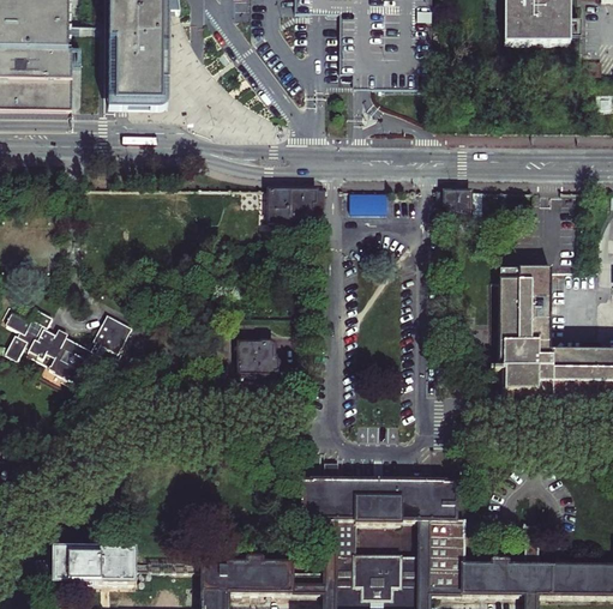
[(0,0),(0,113),(72,114),(73,66),(82,66),(82,50),(68,49),(68,0),(109,0),(108,115),(163,115),(168,109),(169,14),(186,14),(185,0),(0,0)]
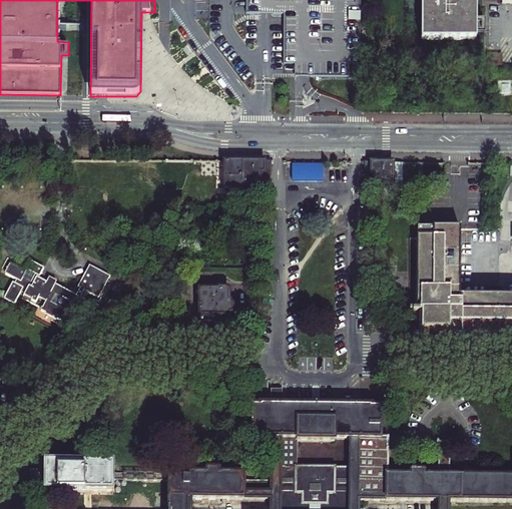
[(427,0),(427,36),(481,36),(481,0),(427,0)]
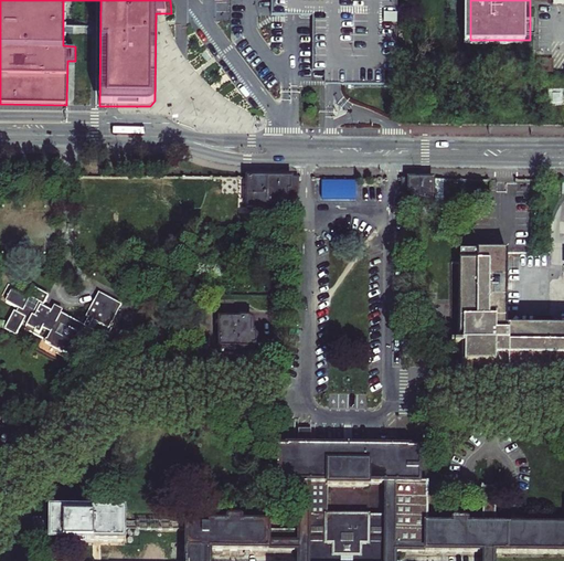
[(293,175),(248,175),(248,203),(289,204),(289,192),(289,188),(293,188),(293,175)]
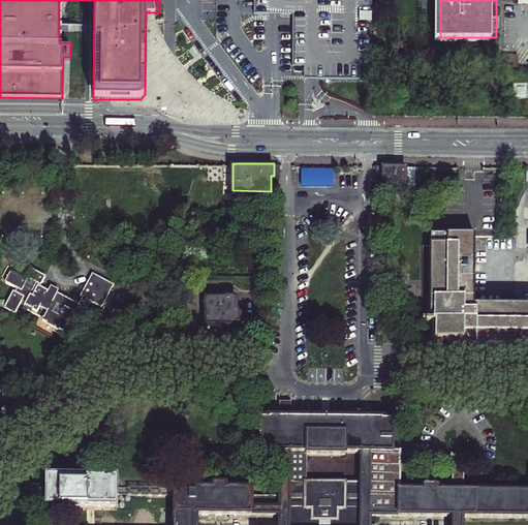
[(271,176),(271,180),(282,180),(282,163),(274,163),(274,176),(271,176)]
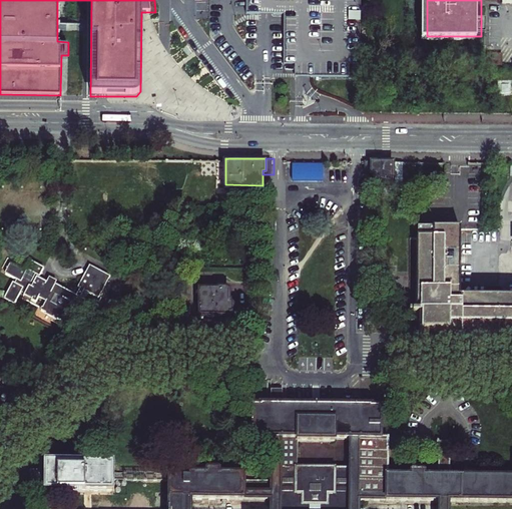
[(372,159),(366,159),(366,176),(375,176),(375,171),(372,171),(372,159)]
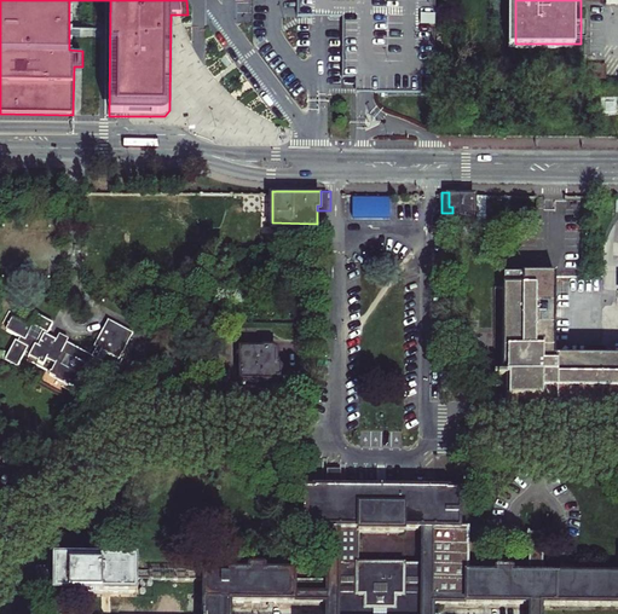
[(452,207),(452,213),(452,224),(473,224),(473,218),(475,218),(477,192),(449,192),(449,207),(452,207)]
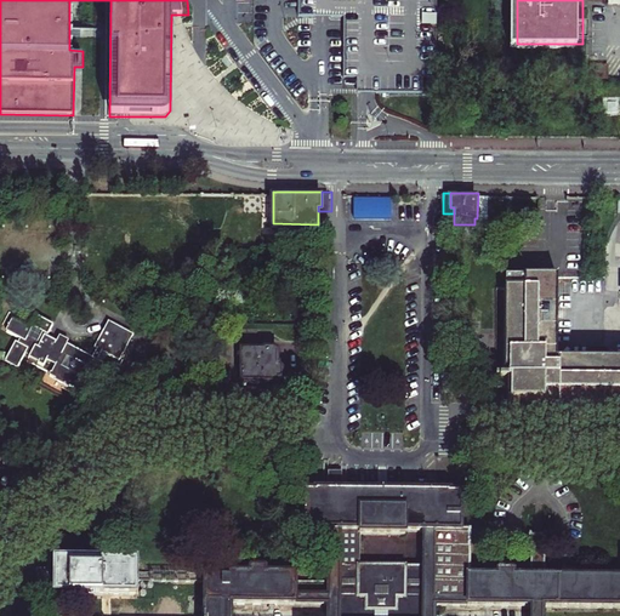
[(505,284),(504,355),(557,355),(558,273),(525,272),(525,273),(507,273),(507,284),(505,284)]
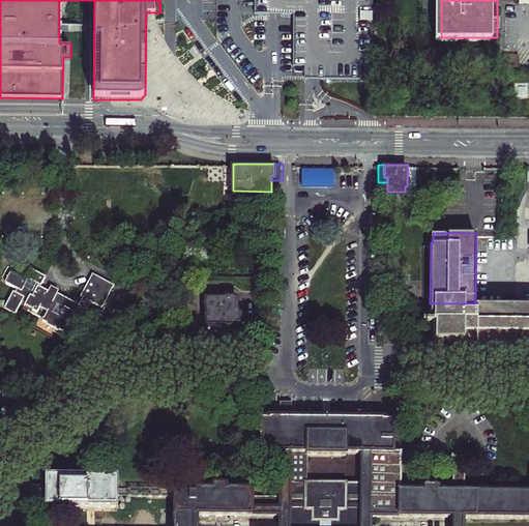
[(79,301),(58,290),(57,293),(50,289),(40,284),(47,274),(32,266),(26,275),(13,269),(7,280),(19,287),(17,290),(15,288),(5,304),(17,311),(24,298),(35,304),(34,308),(38,310),(41,303),(49,308),(43,318),(75,334),(93,299),(103,304),(109,294),(115,283),(94,270),(81,293),(84,294),(79,301)]
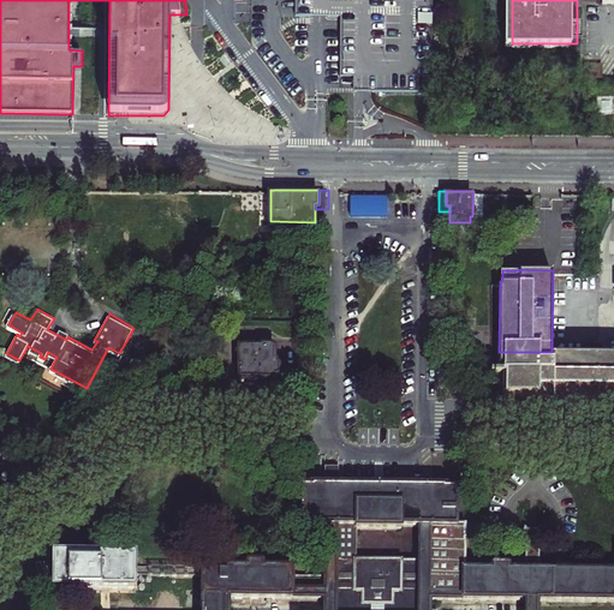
[(66,340),(67,336),(69,334),(60,329),(58,335),(66,340)]
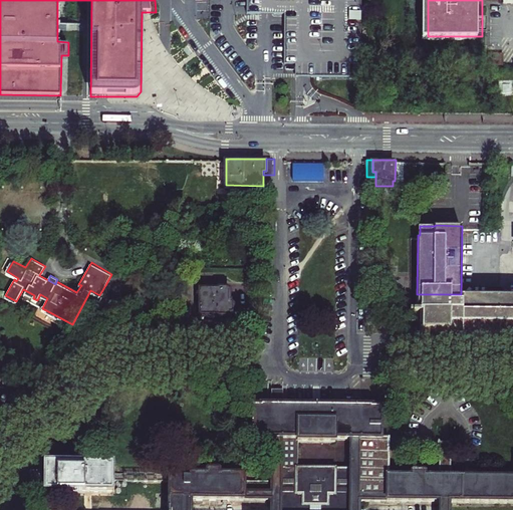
[(461,294),(417,294),(417,309),(412,309),(412,311),(421,311),(421,337),(512,338),(512,294),(504,294),(503,285),(488,284),(488,294),(461,294)]
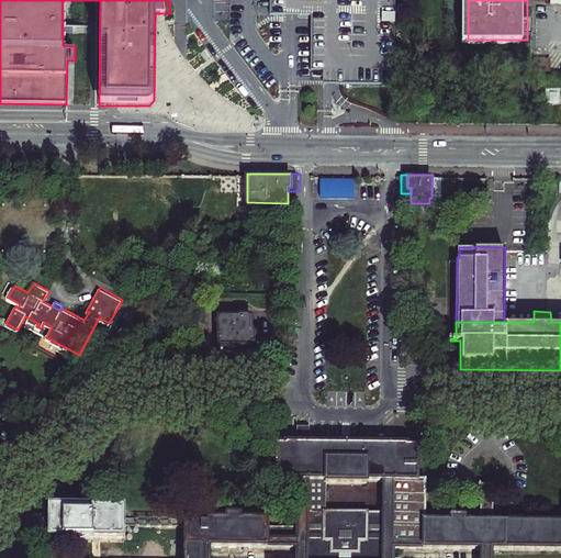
[(219,343),(240,344),(251,344),(251,342),(256,338),(257,331),(251,328),(251,314),(219,314),(219,343)]
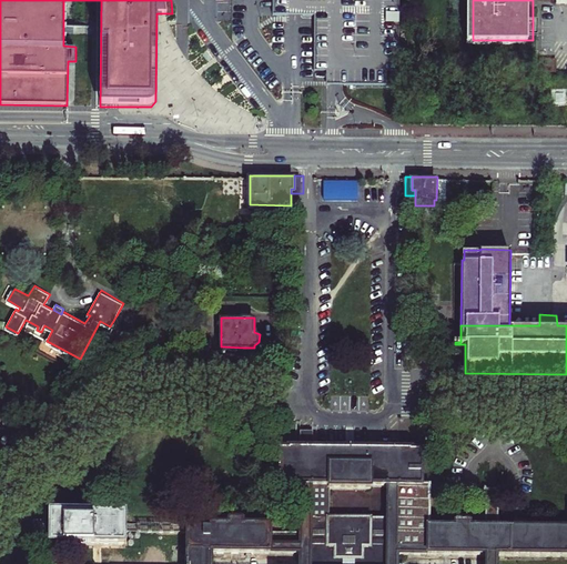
[(92,386),(103,376),(98,371),(88,382),(92,386)]
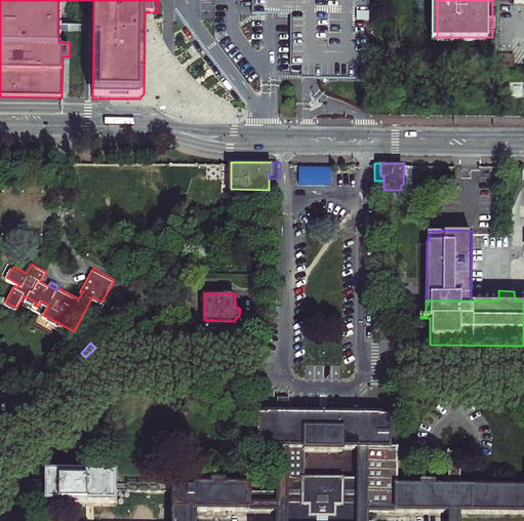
[(380,411),(369,411),(369,404),(360,404),(360,411),(290,410),(290,395),(279,395),(278,410),(269,410),(257,410),(257,421),(253,421),(253,426),(256,426),(256,429),(258,429),(257,444),(279,445),(279,489),(250,489),(250,482),(226,482),(226,477),(212,477),(212,482),(116,480),(116,471),(47,470),(47,480),(45,480),(45,485),(47,485),(46,497),(116,498),(116,488),(174,488),(174,519),(196,519),(196,506),(278,507),(278,520),(368,520),(368,509),(449,509),(449,520),(459,520),(459,510),(523,510),(523,483),(472,482),(472,485),(460,484),(449,484),(435,484),(435,479),(422,479),(422,484),(397,484),(397,445),(391,445),(391,413),(380,413),(380,411)]
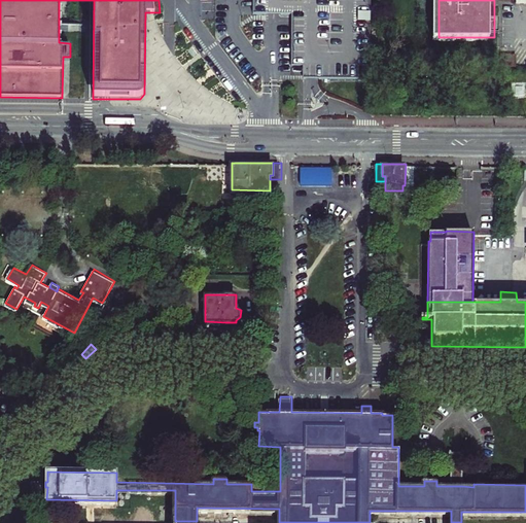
[(468,457),(464,448),(462,449),(458,450),(454,449),(452,447),(446,457),(444,461),(451,466),(451,486),(462,486),(463,466),(470,462),(468,457)]
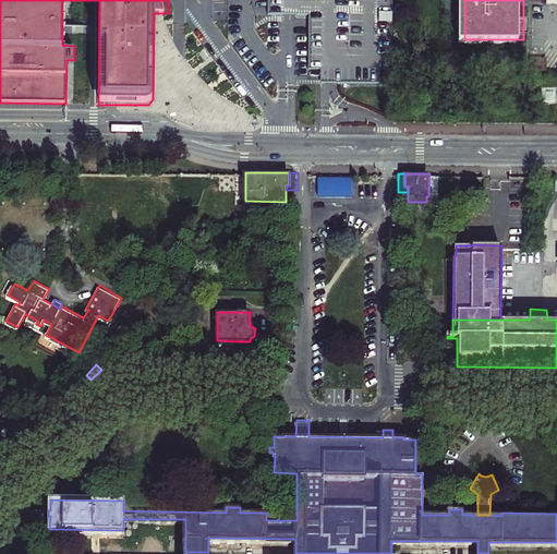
[(48,516),(48,510),(48,506),(34,506),(34,520),(48,520),(48,516)]
